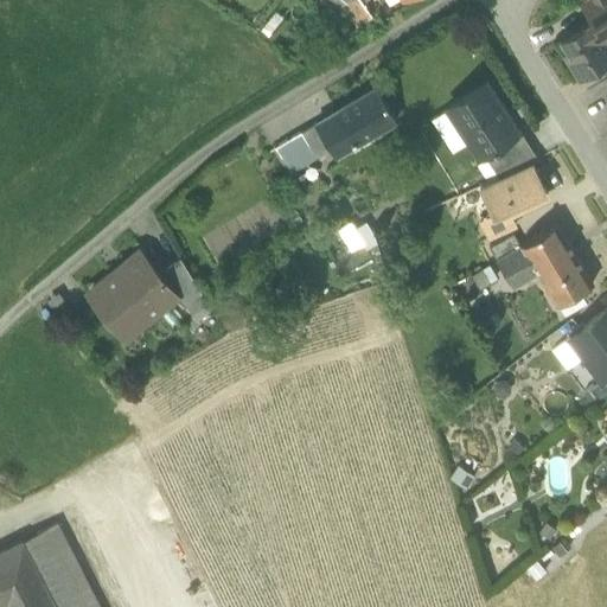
[(360,0),(349,0),(346,1),(343,5),(358,26),(372,16),(360,0)]
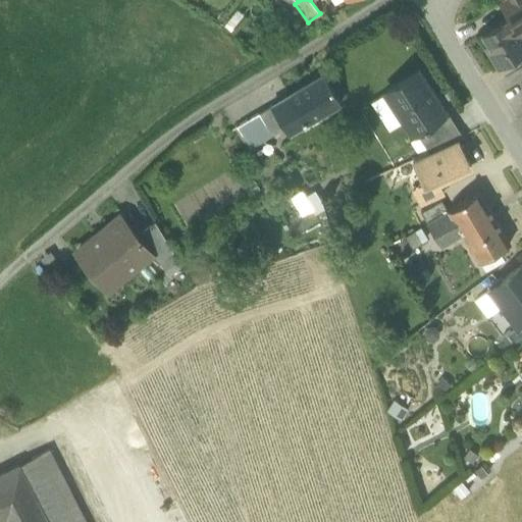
[(510,15),(521,34),(521,32),(521,0),(511,0),(504,5),(510,15)]
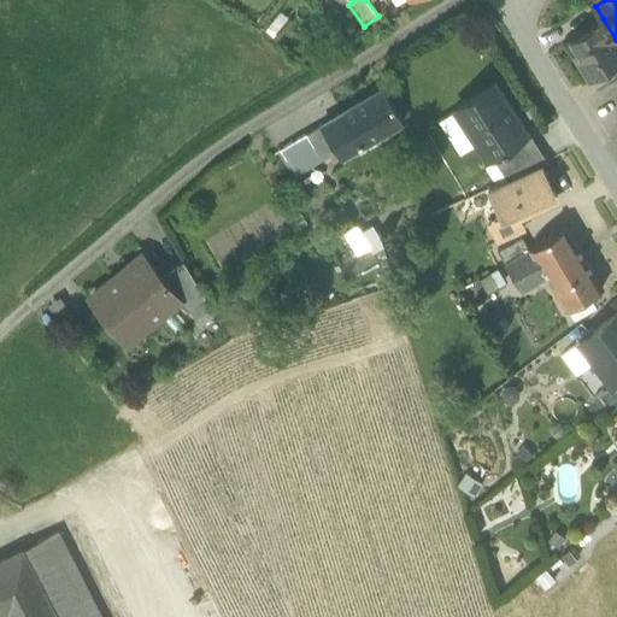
[(616,63),(616,41),(616,40),(603,18),(570,39),(577,51),(573,53),(589,80),(616,63)]
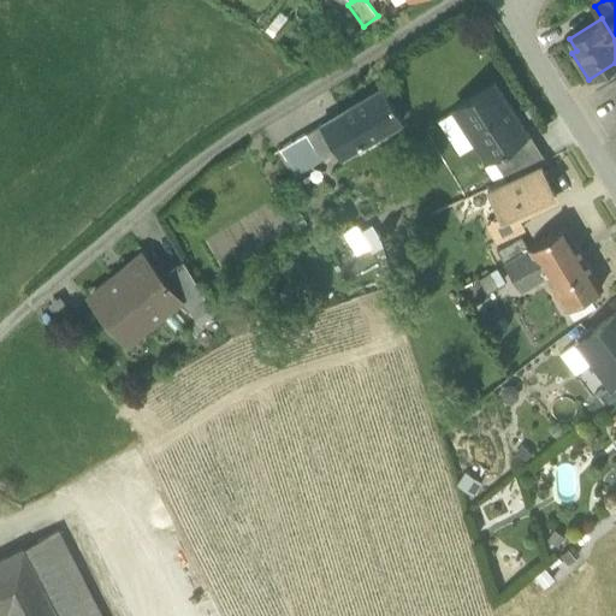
[(456,110),(487,158),(491,155),(523,135),(523,132),(492,86),(456,110)]
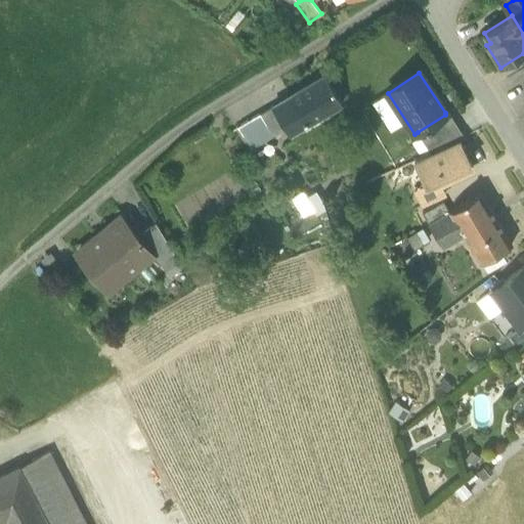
[(286,128),(290,135),(342,103),(324,75),(291,95),(293,98),(275,110),(273,105),(272,106),(286,128)]
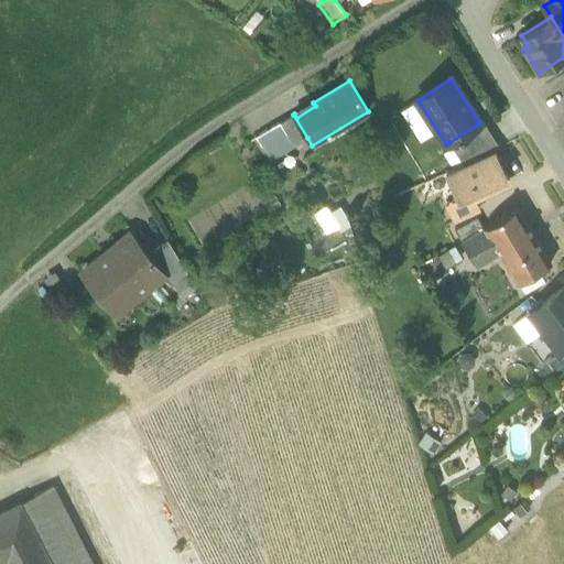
[(313,102),(294,114),(296,118),(315,106),(313,102)]
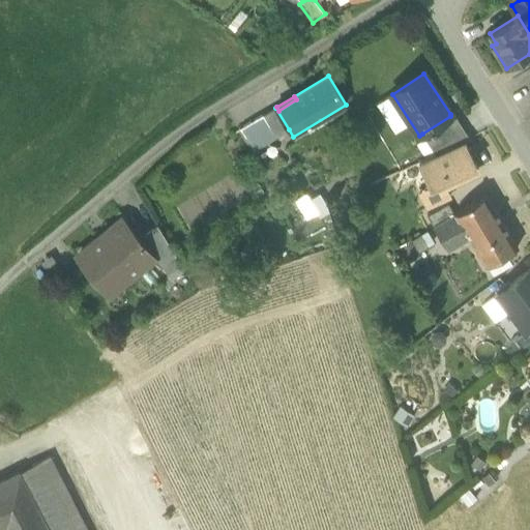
[(263,115),(276,137),(289,129),(275,108),(263,115)]
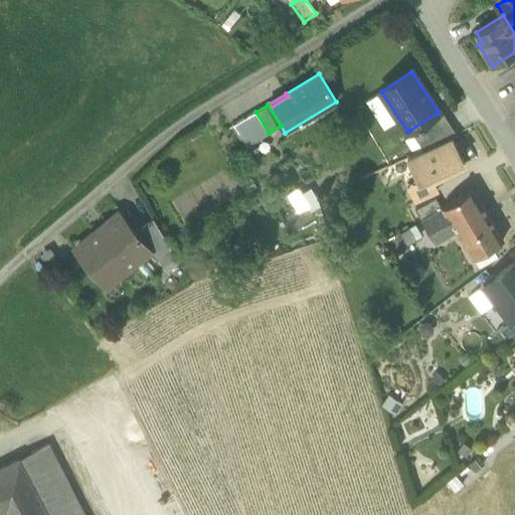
[(410,130),(424,151),(457,136),(441,109),(438,111),(438,113),(410,130)]
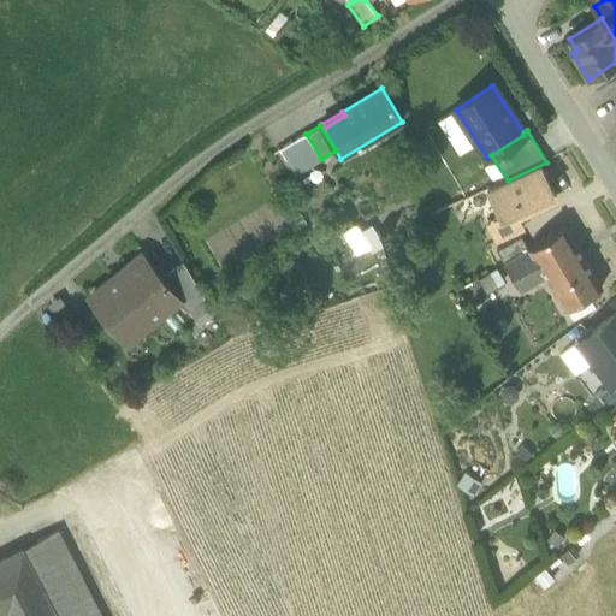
[(283,147),(297,173),(321,159),(306,134),(283,147)]
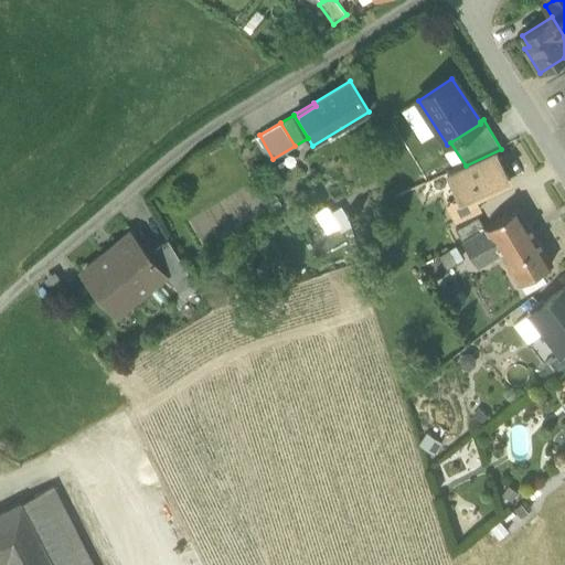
[(462,205),(475,200),(510,183),(496,151),(447,174),(462,205)]
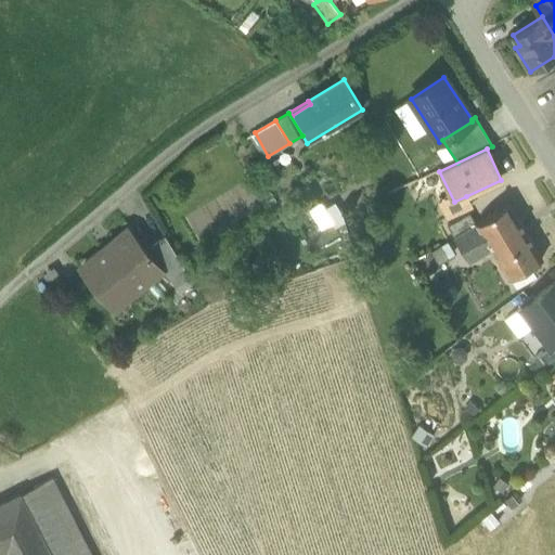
[(442,207),(448,219),(472,208),(466,196),(454,202),(442,207)]
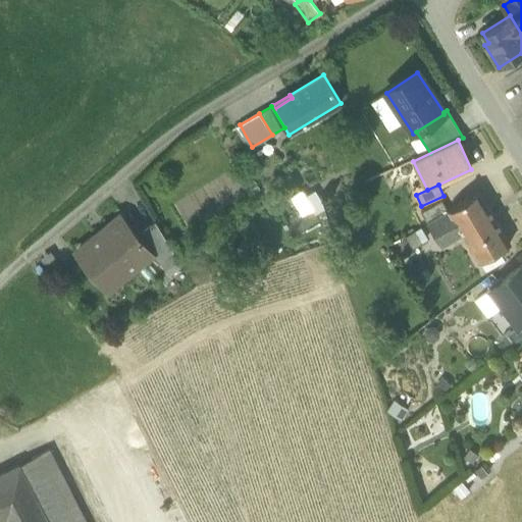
[(293,198),(302,216),(323,206),(314,188),(293,198)]
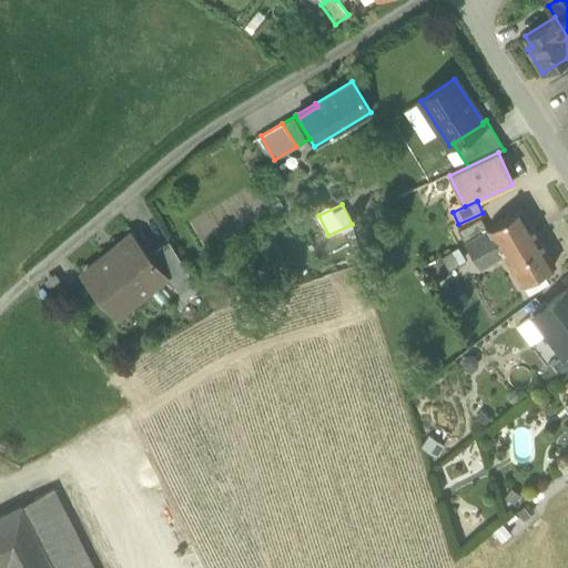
[(504,256),(521,286),(555,265),(521,210),(488,230),(488,231),(484,233),(465,244),(480,271),(504,256)]
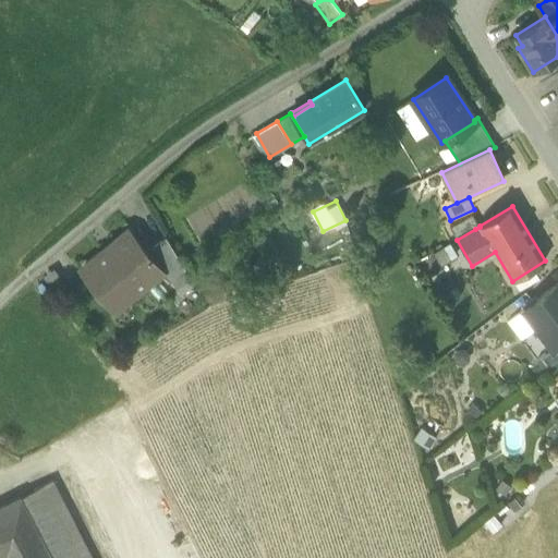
[(450,229),(457,240),(480,227),(473,216),(450,229)]
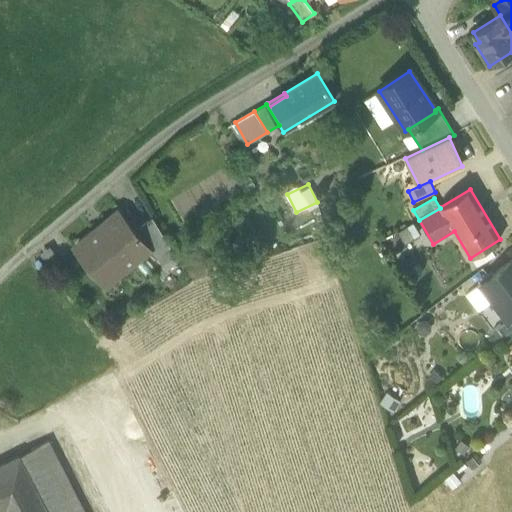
[(75,249),(105,286),(106,284),(102,279),(121,263),(126,269),(148,250),(149,249),(135,232),(119,213),(75,249)]
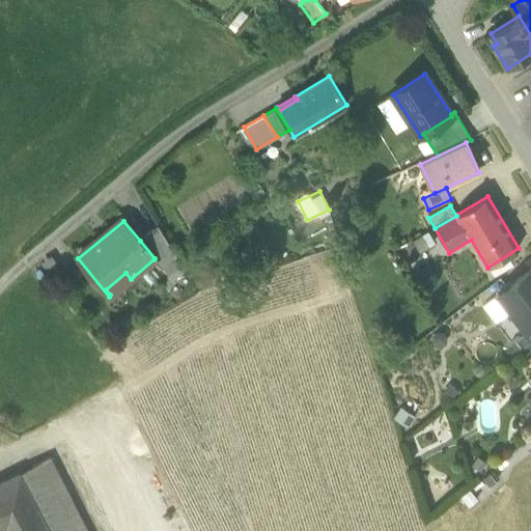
[(154,259),(162,270),(176,258),(158,226),(140,241),(155,258),(154,259)]
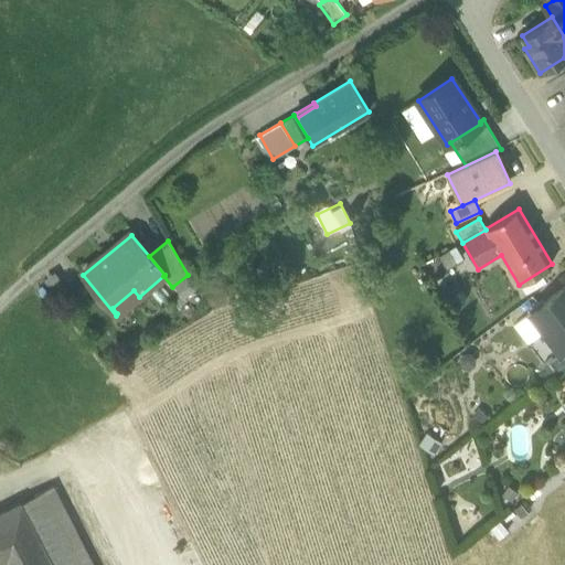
[(436,283),(459,260),(446,246),(423,267),(436,283)]
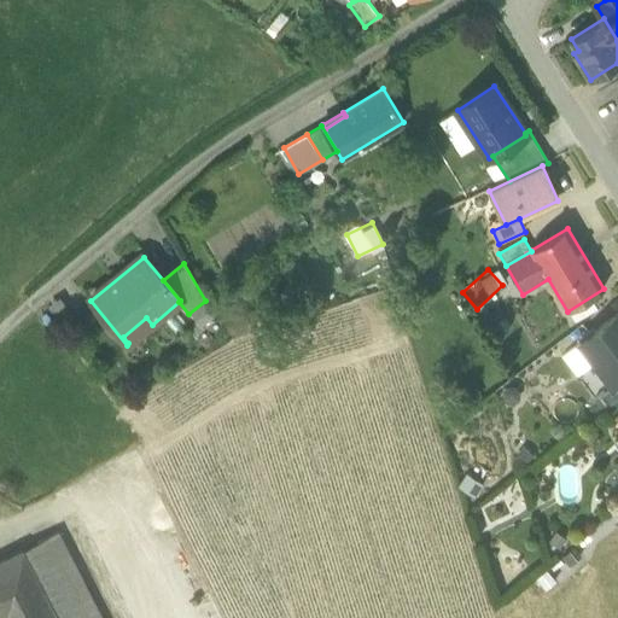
[(617,315),(579,344),(612,388),(617,382),(617,315)]
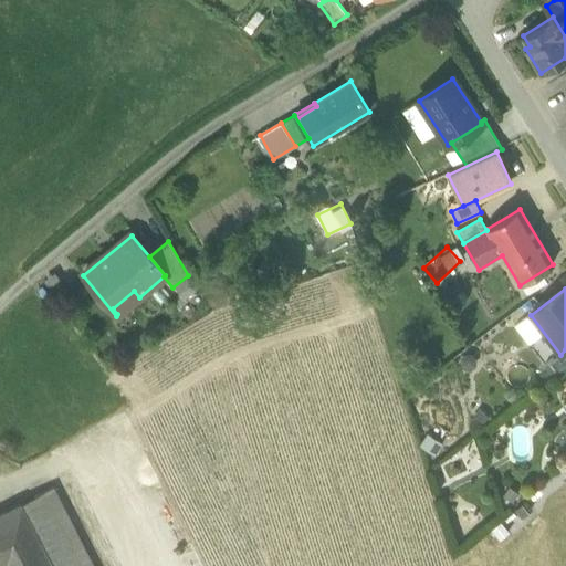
[(93,565),(53,486),(21,504),(52,565),(93,565)]
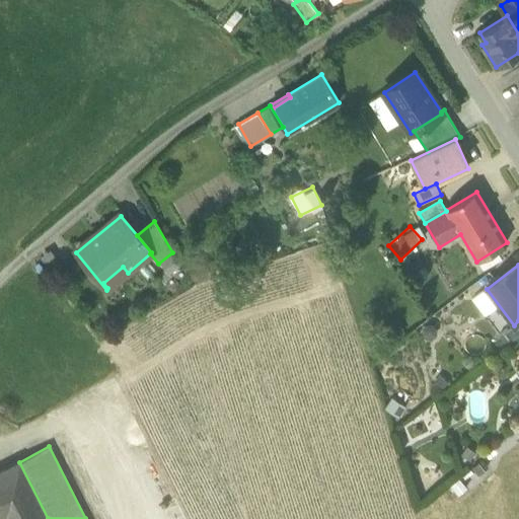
[(0,518),(48,518),(19,462),(0,471),(0,518)]
